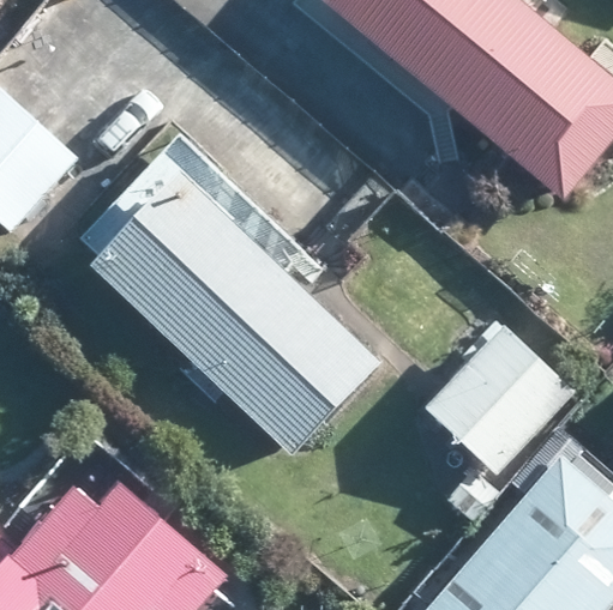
[(612,77),(588,58),(547,24),(517,0),(319,0),(544,182),(563,197),(612,134),(612,77)]
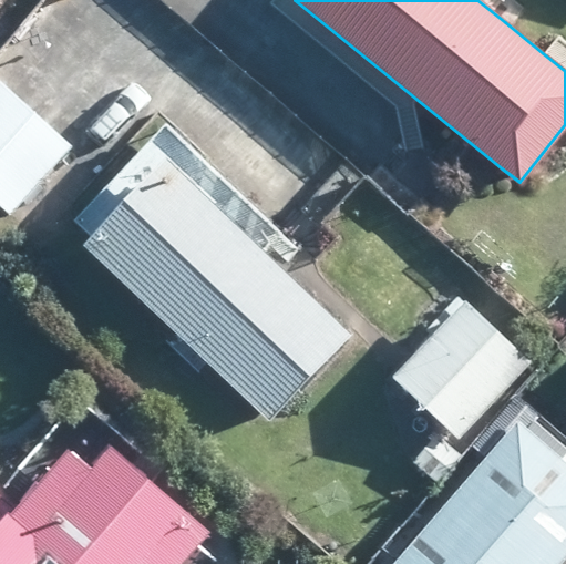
[(0,202),(11,212),(71,144),(0,80),(0,202)]
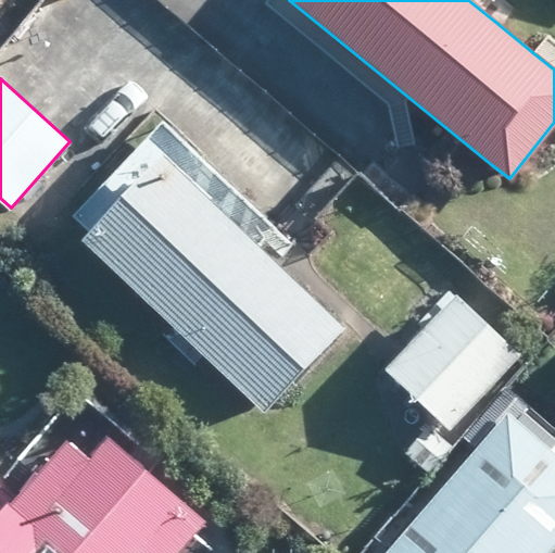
[(263,412),(342,328),(161,156),(80,240),(263,412)]
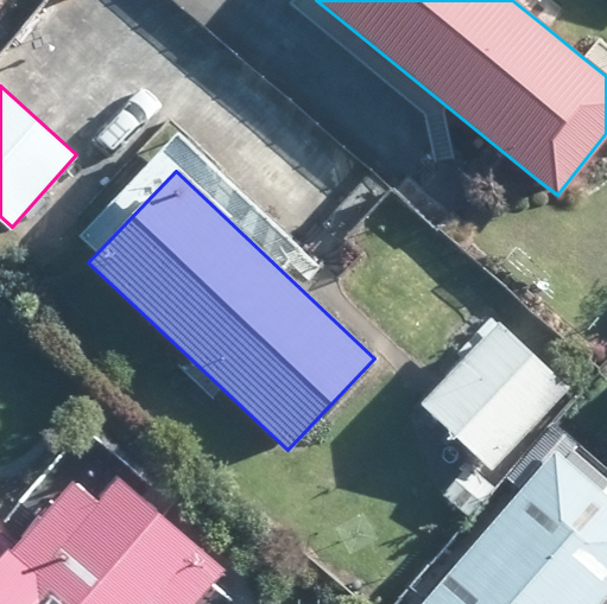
[(219,208),(236,203),(241,185),(229,173),(210,176),(206,194),(219,208)]
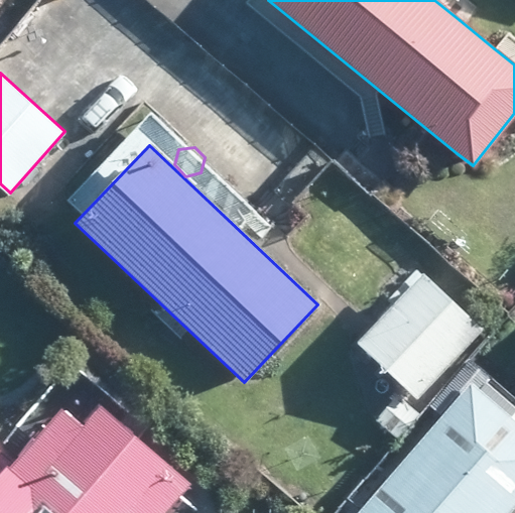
[(356,341),(416,398),(482,332),(416,267),(387,296),(393,302),(356,341)]
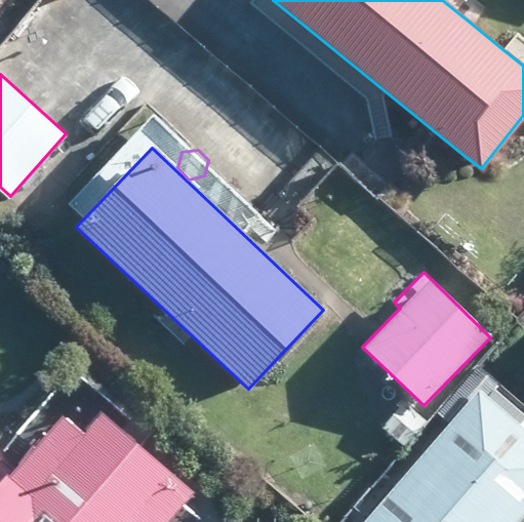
[(523,400),(511,414),(479,389),(475,393),(461,382),(438,410),(451,422),(363,521),(513,521),(523,511),(523,400)]
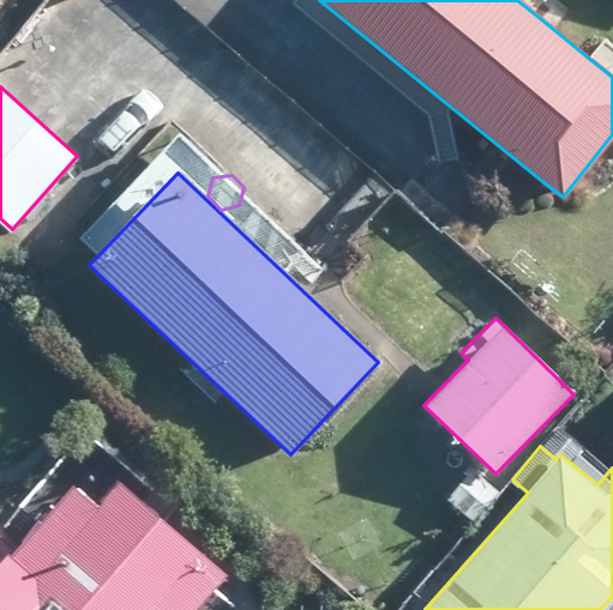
[(472,466),(445,497),(470,518),(497,488),(472,466)]
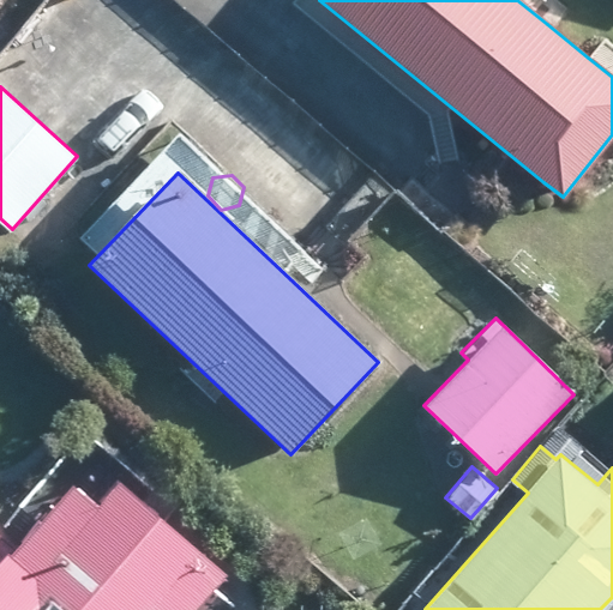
[(0,609),(193,609),(226,572),(116,479),(95,503),(71,484),(16,550),(0,537),(0,609)]
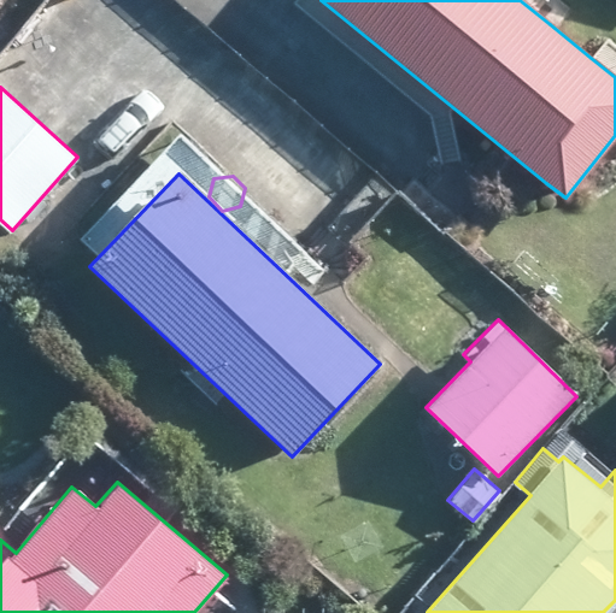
All buildings are outlined.
